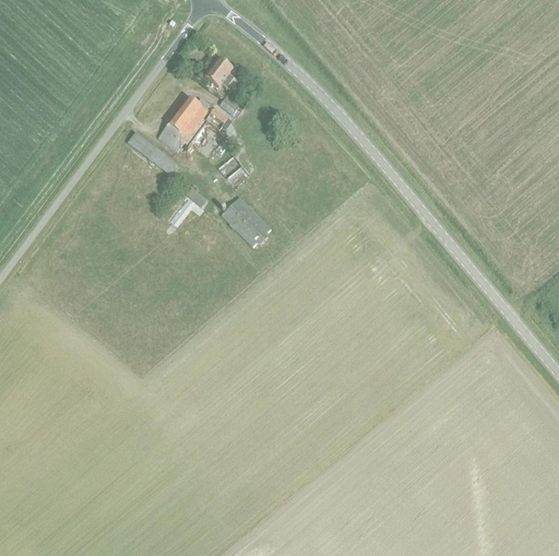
[(219,57),(205,77),(218,86),(222,83),(230,90),(238,81),(229,73),(234,68),(219,57)]
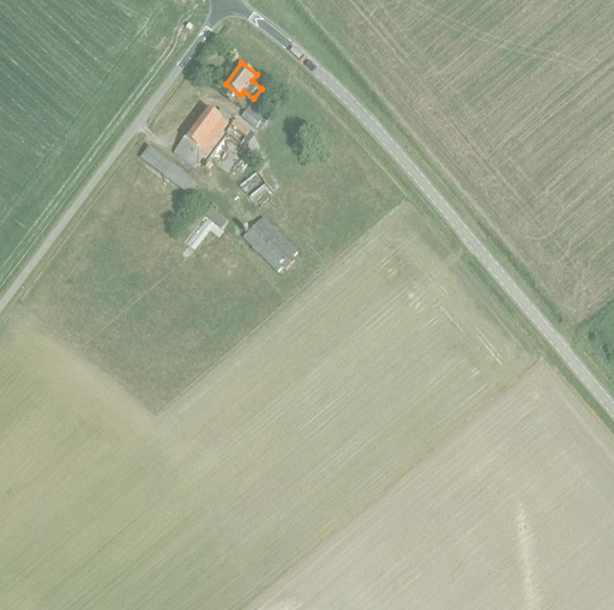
[(242,114),(257,125),(263,116),(248,106),(242,114)]
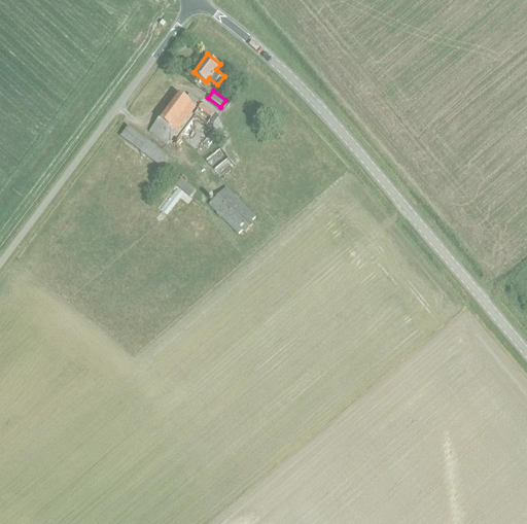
[(188,92),(185,97),(178,92),(149,130),(167,142),(196,105),(194,103),(197,99),(188,92)]
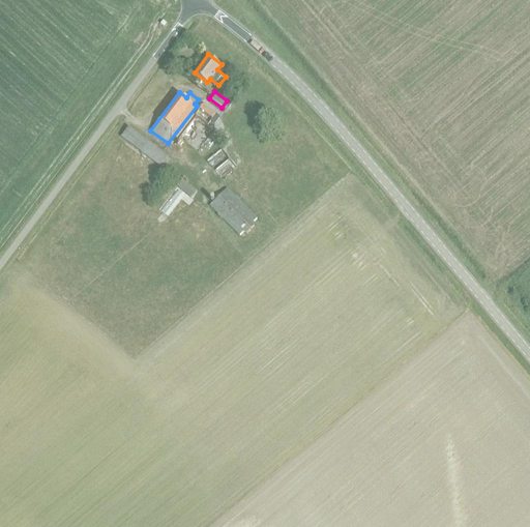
[(214,120),(219,113),(204,101),(196,112),(209,122),(211,118),(214,120)]
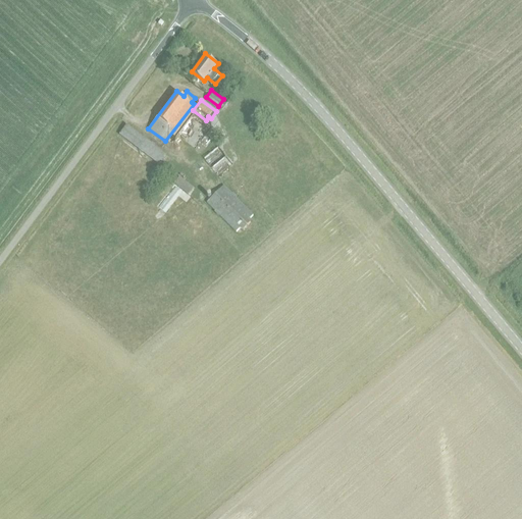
[(119,133),(159,163),(167,153),(126,122),(119,133)]
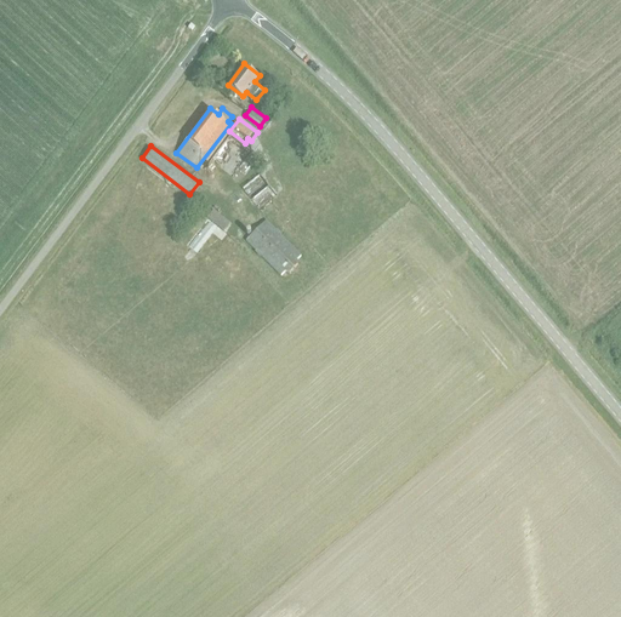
[(269,181),(261,171),(244,186),(261,204),(278,189),(269,181)]
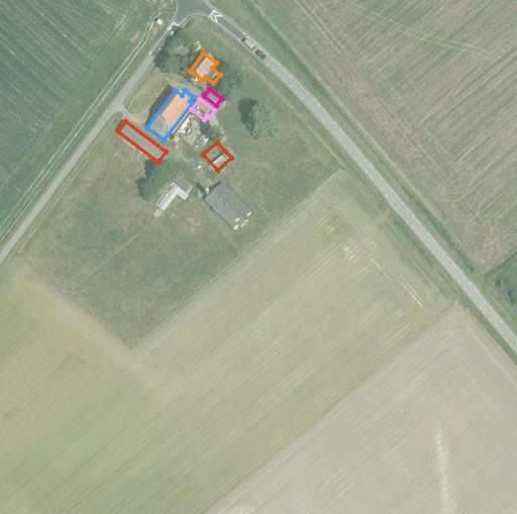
[(178,174),(173,180),(156,202),(164,208),(181,187),(185,191),(190,184),(178,174)]
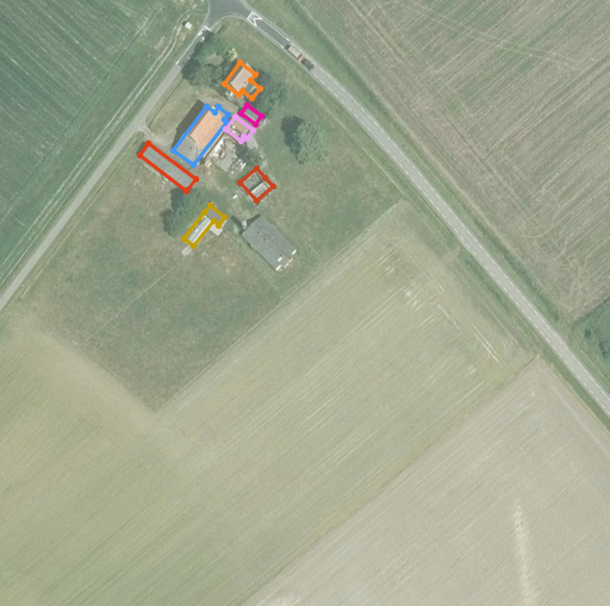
[(262,214),(242,233),(240,231),(232,239),(244,251),(253,244),(275,268),(279,266),(281,268),(293,256),(291,254),(296,249),(262,214)]
